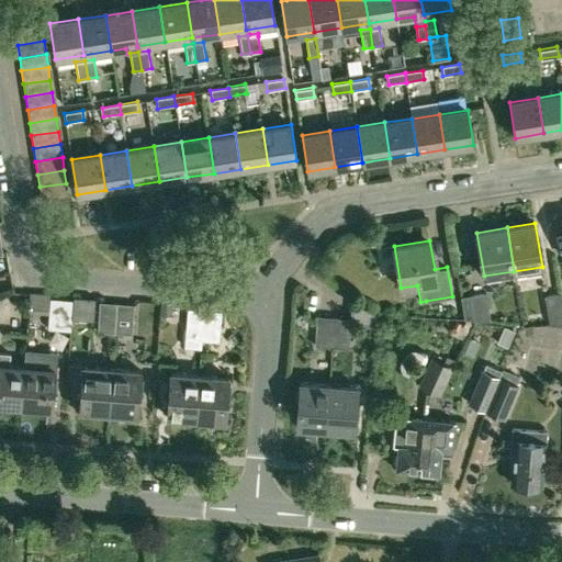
[(465,319),(473,319),(491,319),(486,292),(461,296),(465,319)]
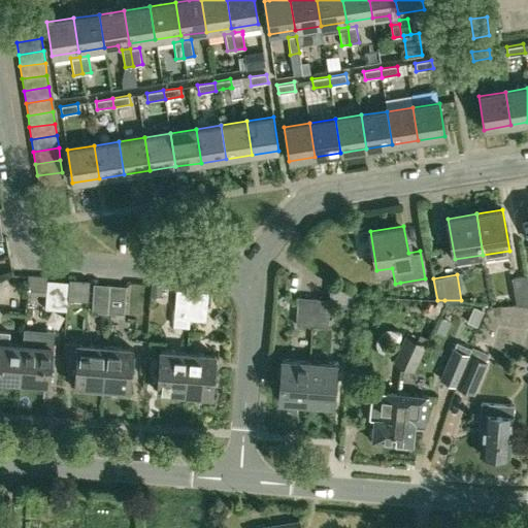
[(527,275),(510,278),(515,304),(527,305),(527,279),(527,275)]
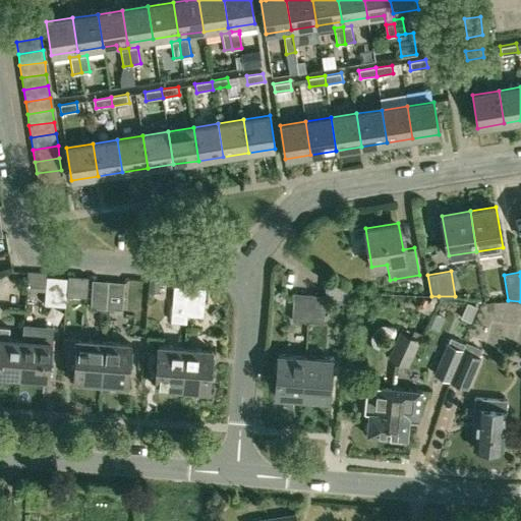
[(68,279),(46,277),(44,305),(66,307),(68,279)]
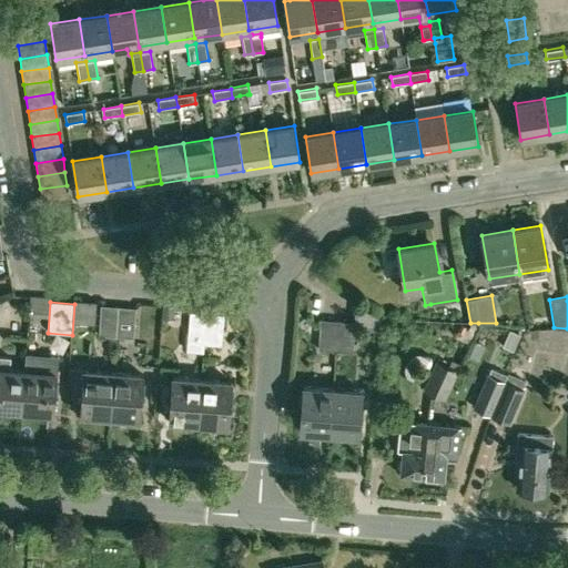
[(379,336),(381,317),(355,302),(353,322),(338,321),(336,351),(352,352),(355,324),(361,325),(379,336)]
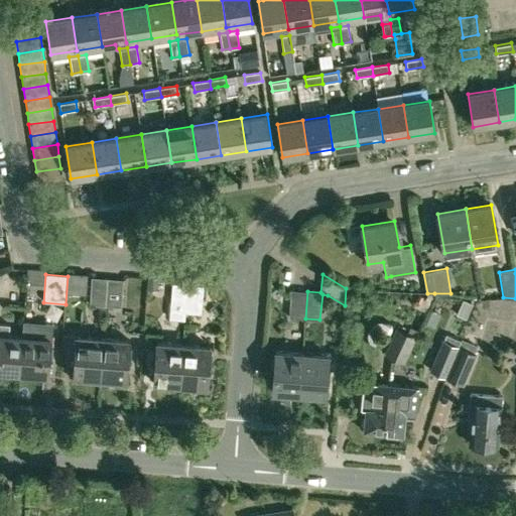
[(158,278),(147,277),(147,289),(157,290),(158,278)]
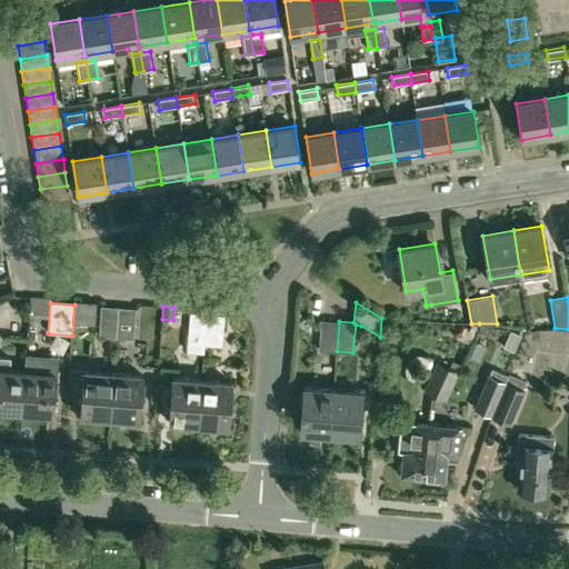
[(98,337),(117,338),(118,308),(100,307),(98,337)]
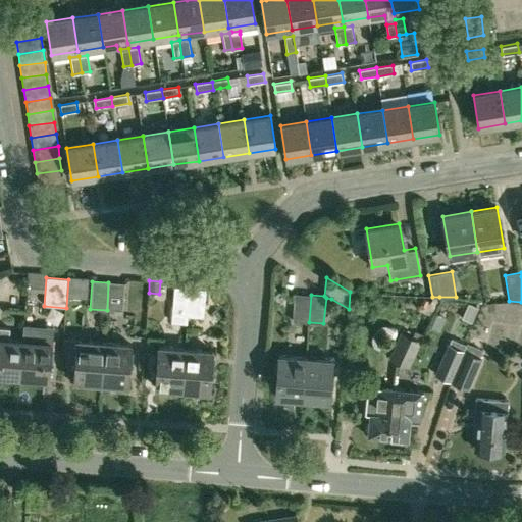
[(124,283),(108,282),(107,310),(121,311),(124,283)]
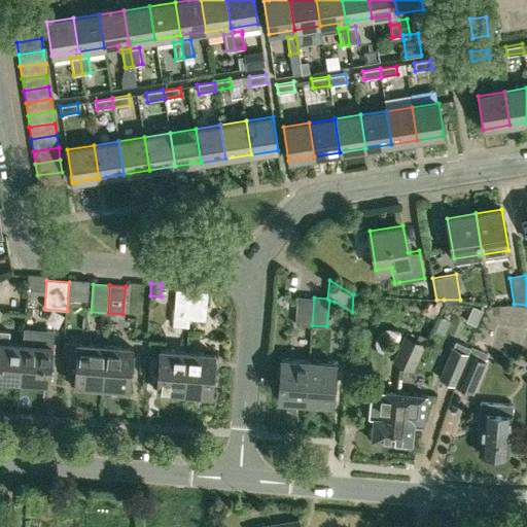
[(192,290),(176,289),(173,325),(188,327),(189,319),(190,319),(192,290)]
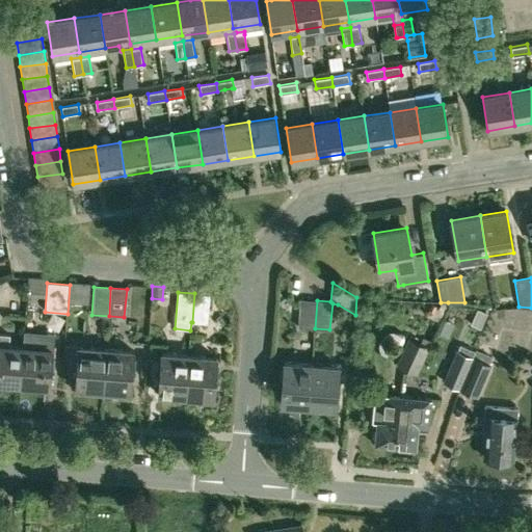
[(209,295),(194,293),(192,322),(207,323),(209,295)]
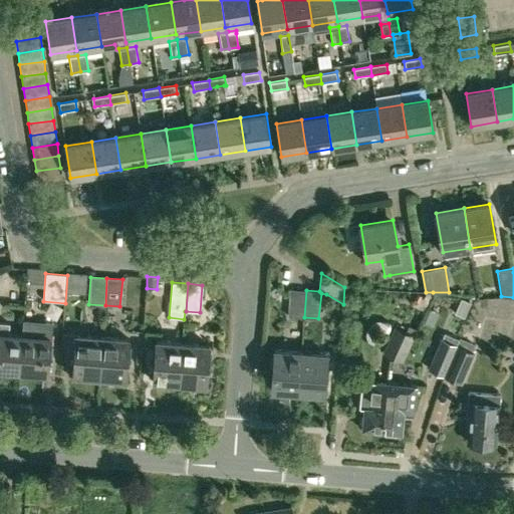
[(287,316),(304,317),(306,290),(290,289),(287,316)]
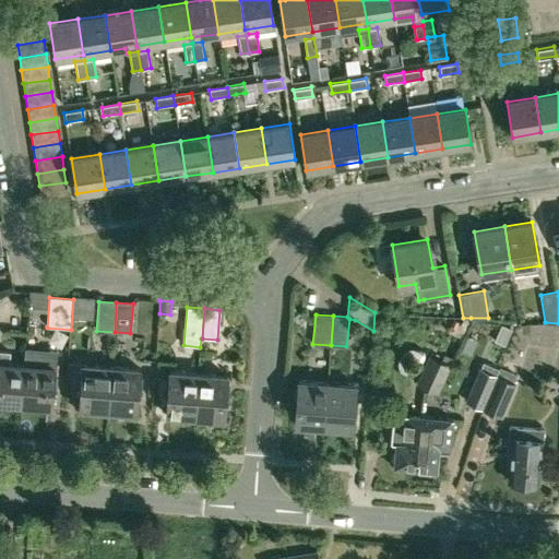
[(0,402),(21,404),(24,366),(9,365),(9,353),(0,352),(0,402)]
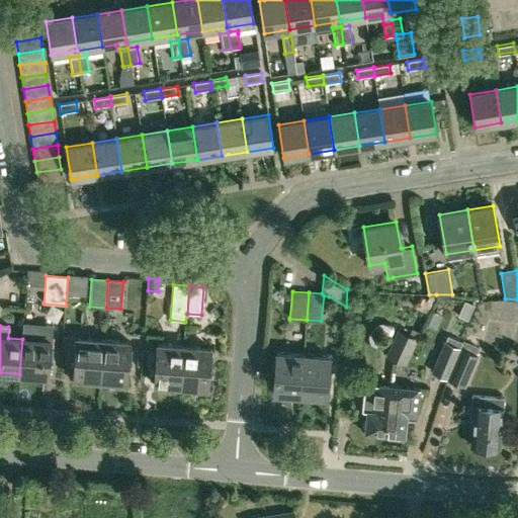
[(19,374),(47,376),(51,327),(36,326),(35,340),(22,339),(19,374)]
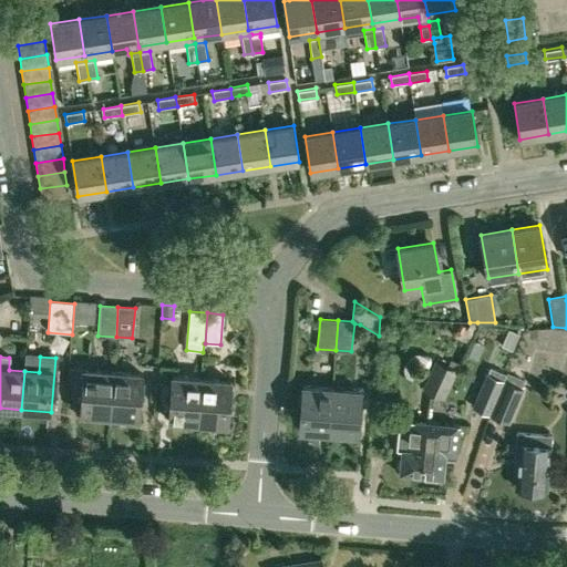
[(457,370),(434,361),(423,388),(444,400),(457,370)]
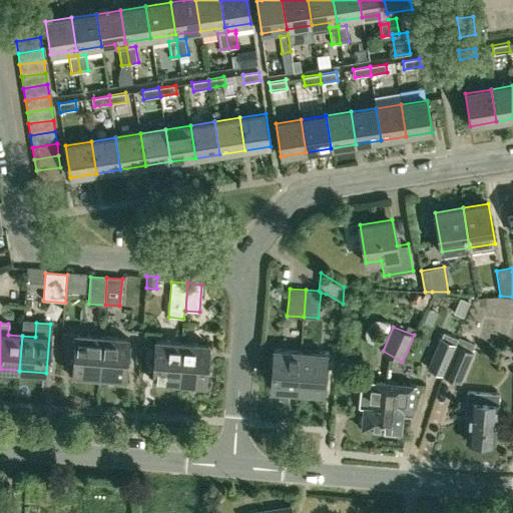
[(427,369),(443,376),(456,344),(459,338),(443,331),(427,369)]
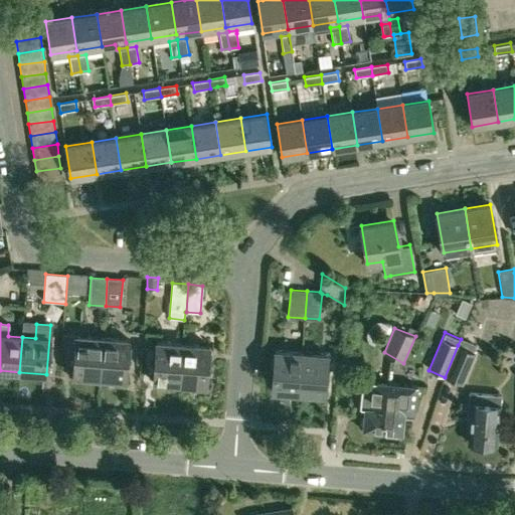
[(72,376),(100,378),(103,338),(75,335),(72,376)]
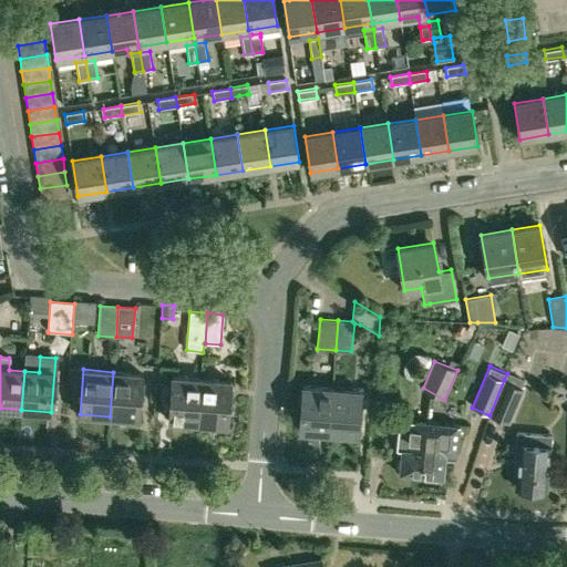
[(110,416),(138,419),(142,374),(113,372),(110,416)]
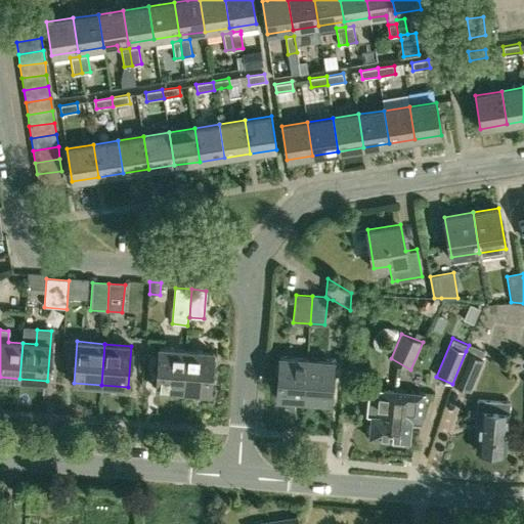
[(469,391),(484,360),(481,358),(484,352),(469,345),(466,351),(452,384),(469,391)]
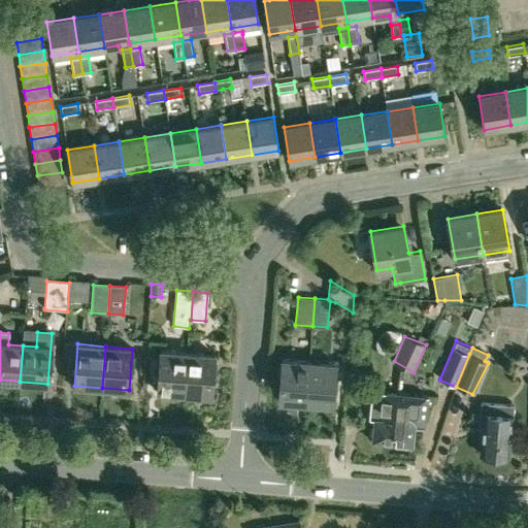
[(157,392),(185,394),(188,352),(160,350),(157,392)]
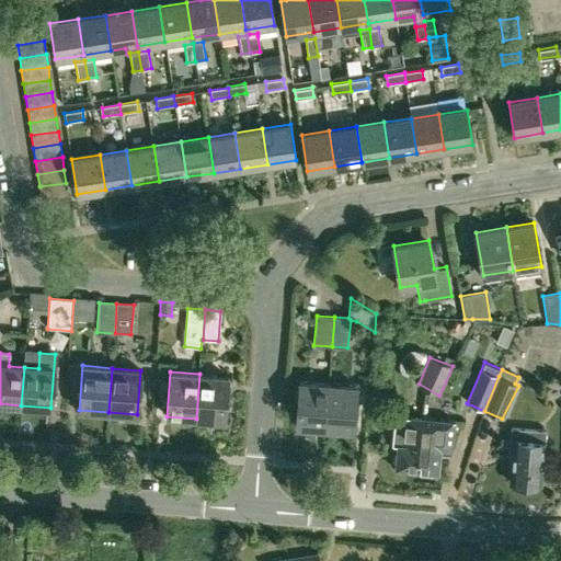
[(196,419),(224,421),(227,376),(199,374),(196,419)]
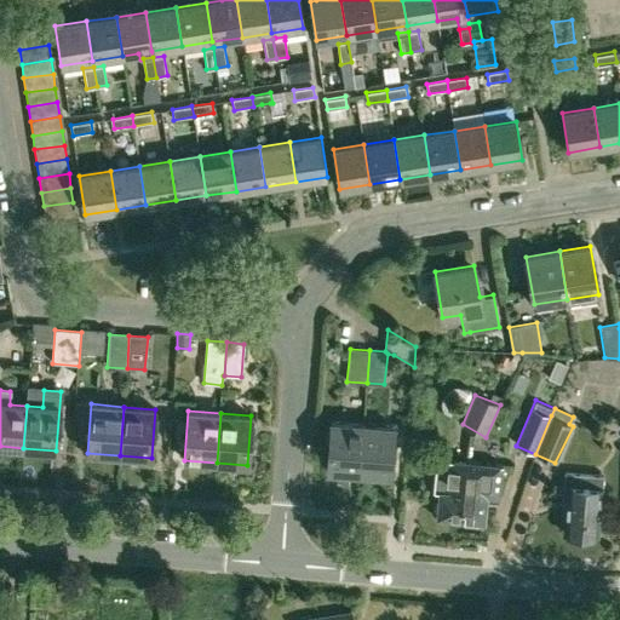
[(327,471),(360,474),(363,424),(331,422),(327,471)]
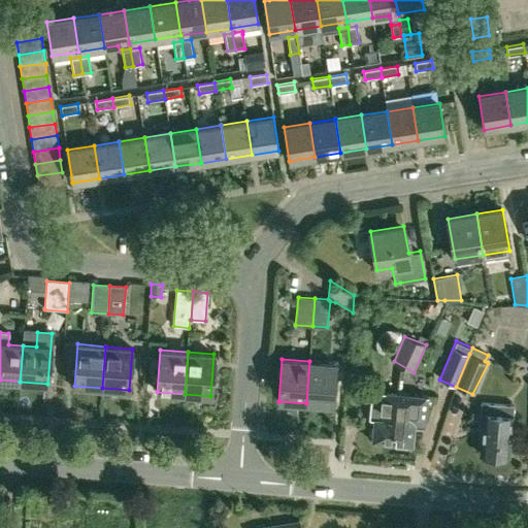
[(306,403),(332,405),(335,363),(309,361),(306,403)]
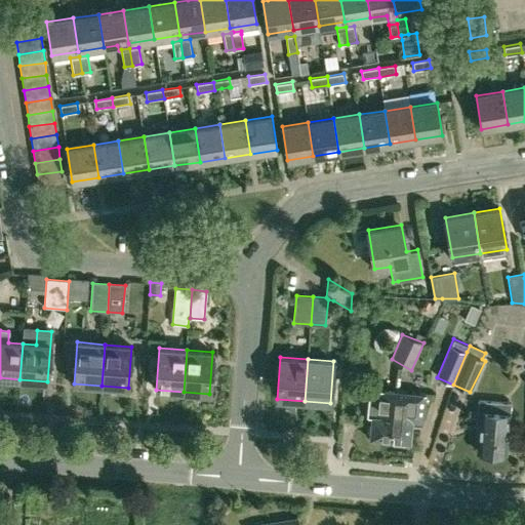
[(369,439),(390,441),(391,441),(396,391),(369,388),(366,416),(371,416),(369,439)]
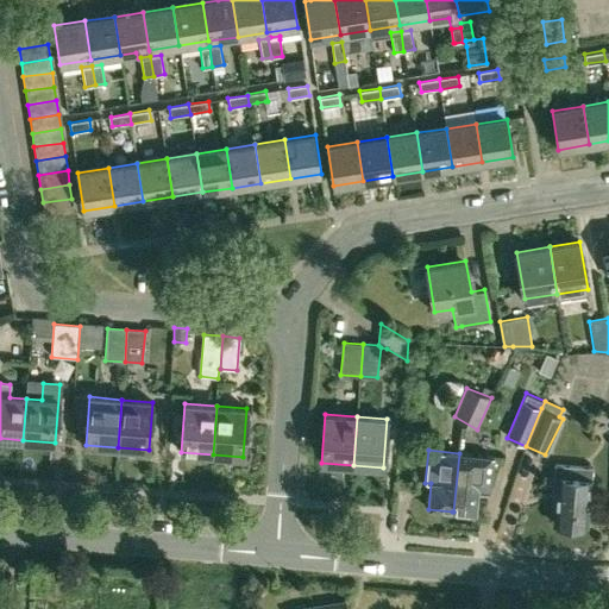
[(494,457),(481,454),(459,453),(453,512),(452,512),(476,514),(478,489),(490,489),(494,457)]
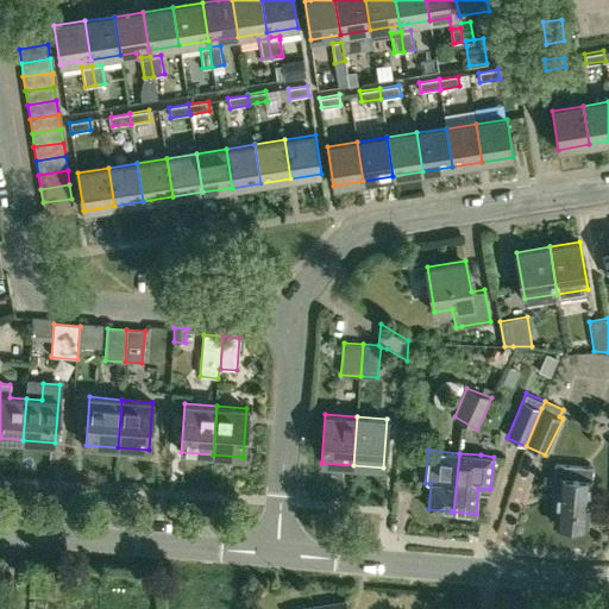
[(588,515),(591,469),(564,466),(563,477),(553,477),(551,495),(556,495),(553,523),(586,526),(588,515)]
